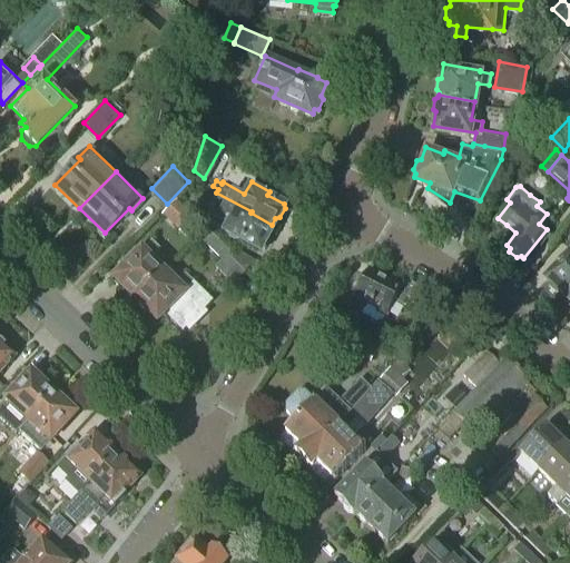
[(252,211),(216,193),(209,204),(232,217),(225,228),(259,247),(261,246),(264,244),(269,235),(268,230),(272,225),(251,213),(252,211)]
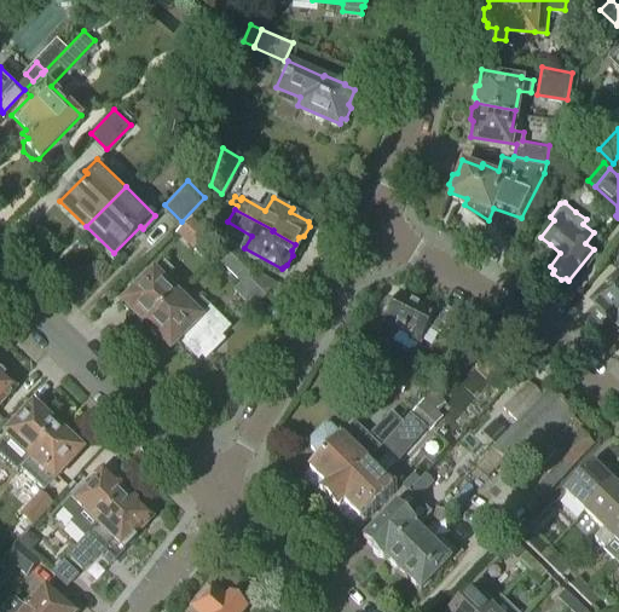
[(191,213),(178,227),(197,248),(212,234),(191,213)]
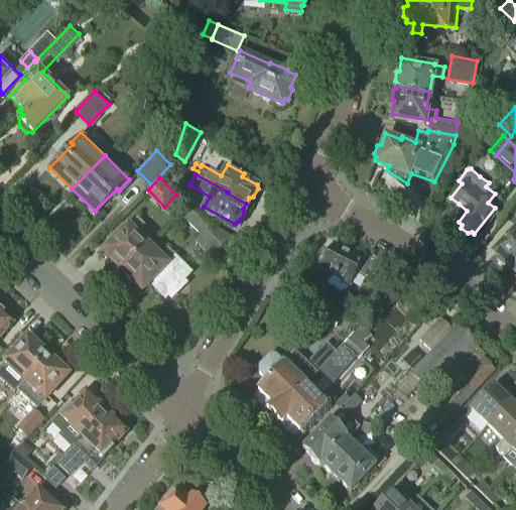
[(210,253),(221,242),(206,228),(209,224),(190,208),(183,215),(201,232),(195,238),(210,253)]
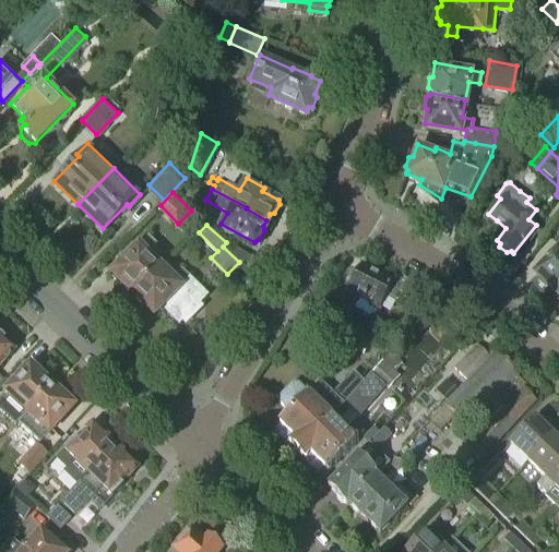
[(147,250),(157,240),(149,232),(139,242),(139,241),(111,268),(133,289),(159,262),(147,250)]
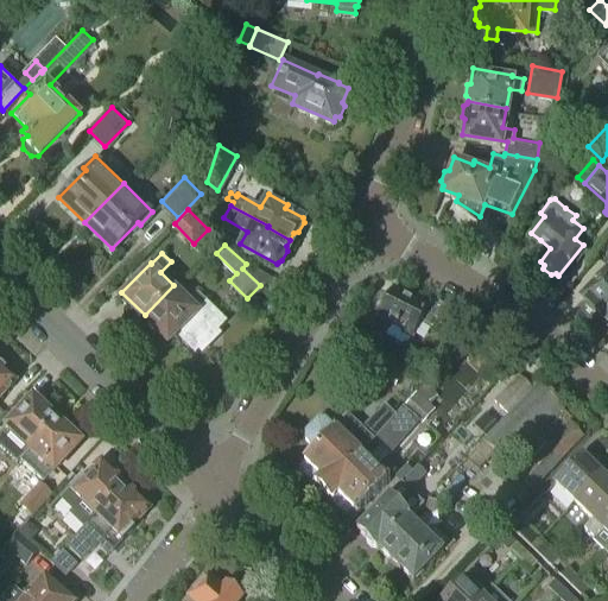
[(261,284),(271,273),(253,264),(247,271),(261,284)]
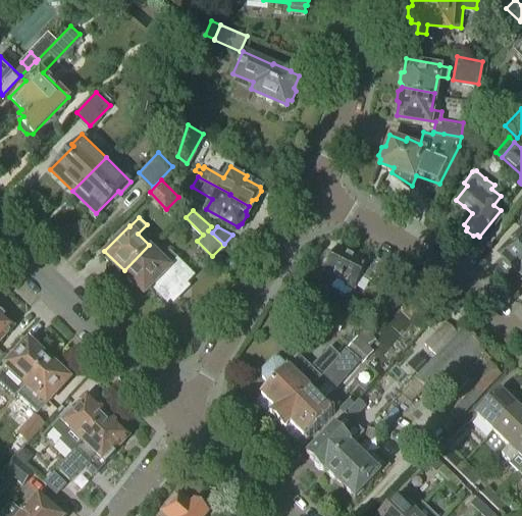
[(521,226),(521,227),(521,226),(508,240),(510,241),(500,252),(503,254),(503,258),(508,263),(512,263),(515,266),(521,258),(521,226)]
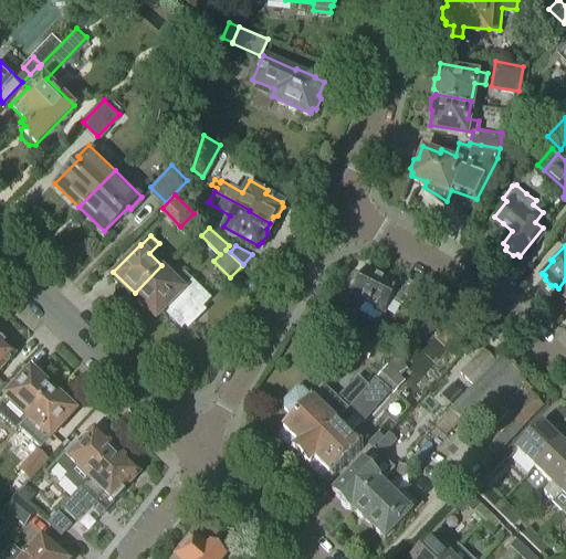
[(161,265),(135,293),(156,314),(163,307),(181,326),(210,296),(191,277),(192,276),(184,267),(175,277),(161,265)]
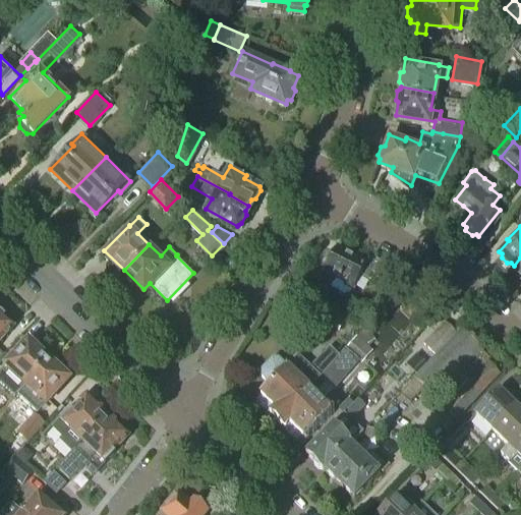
[(327,255),(324,263),(325,265),(324,268),(340,277),(335,286),(348,292),(353,283),(354,284),(360,272),(369,277),(372,270),(387,278),(394,265),(375,255),(374,259),(367,255),(366,258),(352,249),(351,252),(336,244),(330,255),(327,255)]
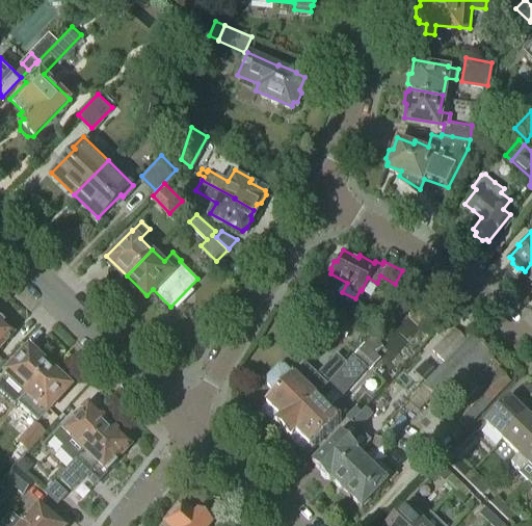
[(408,287),(415,274),(406,271),(401,283),(408,287)]
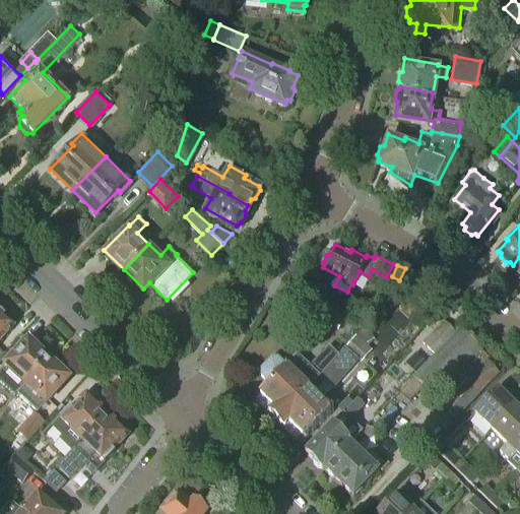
[(302,292),(298,301),(306,306),(310,297),(302,292)]
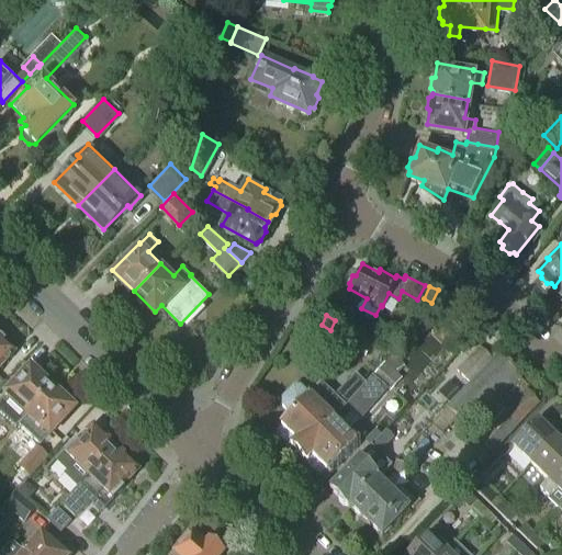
[(372,338),(344,324),(337,336),(364,351),(372,338)]
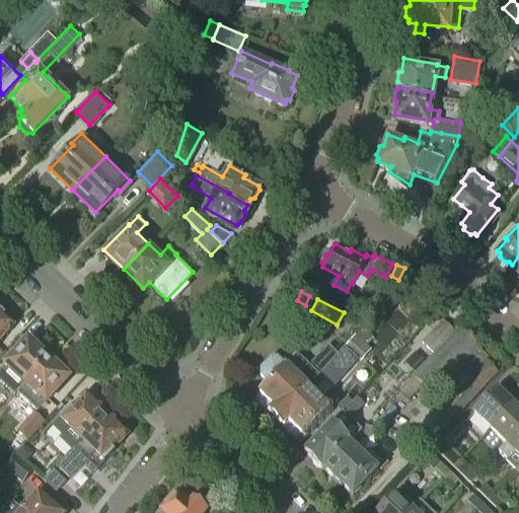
[(0,310),(0,336),(0,333),(11,321),(0,310)]
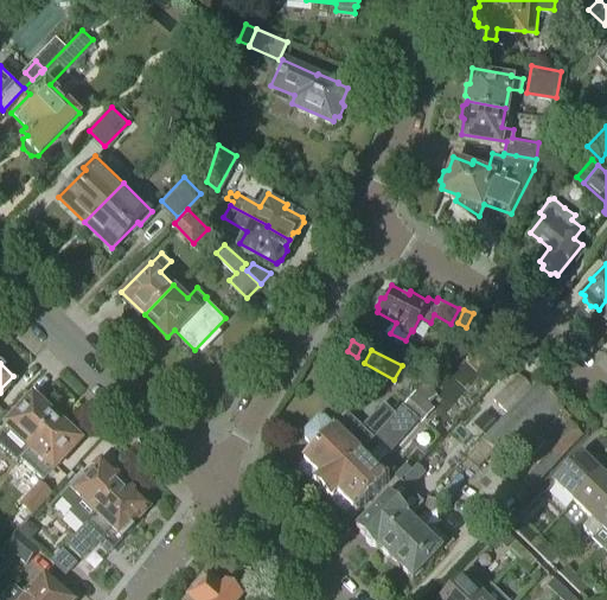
[(493,395),(508,409),(531,384),(517,370),(493,395)]
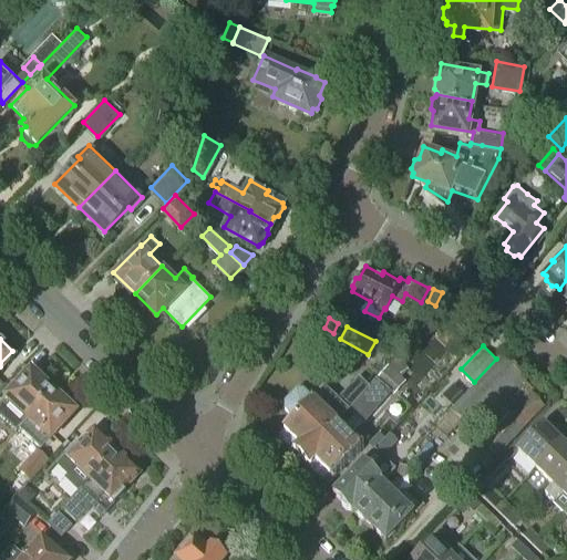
[(393,390),(405,376),(402,373),(409,364),(395,352),(382,367),(375,374),(393,390)]
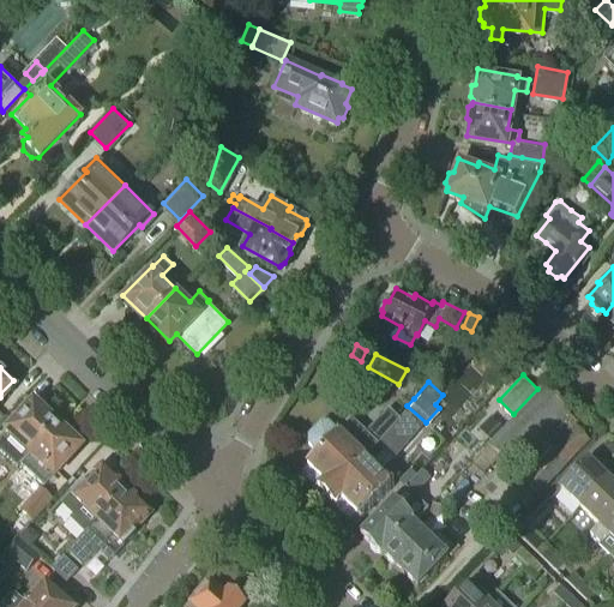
[(539,490),(589,437),(573,421),(577,419),(542,385),(488,442),(512,464),(539,490)]
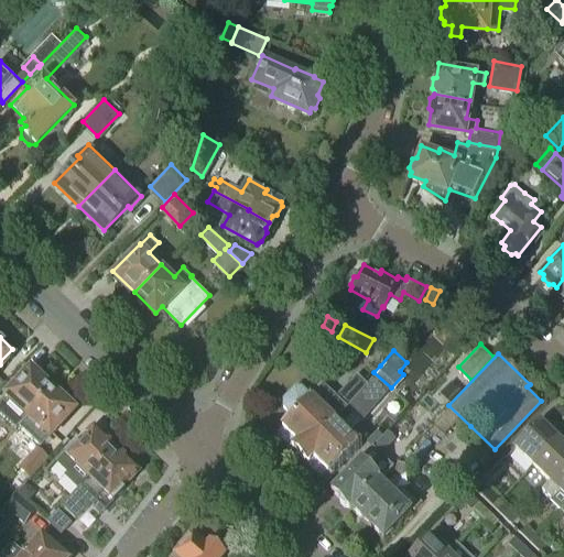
[(0,397),(0,411),(15,425),(26,412),(52,386),(30,366),(0,397)]
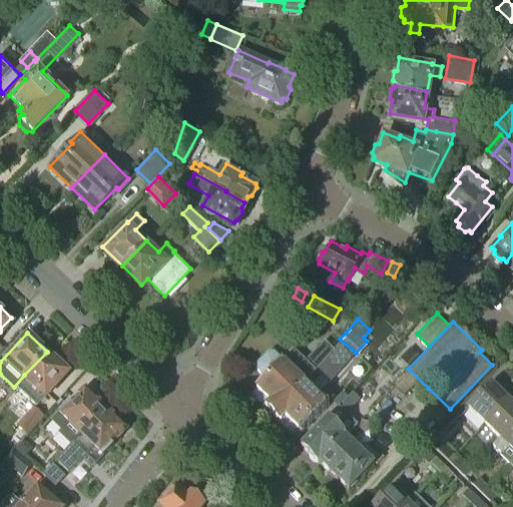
[(267,376),(252,390),(252,394),(263,403),(266,403),(274,411),(316,367),(335,348),(334,347),(325,338),(312,352),(313,353),(307,360),(295,349),(285,360),(284,359),(274,350),(268,350),(257,361),(257,367),(267,376)]
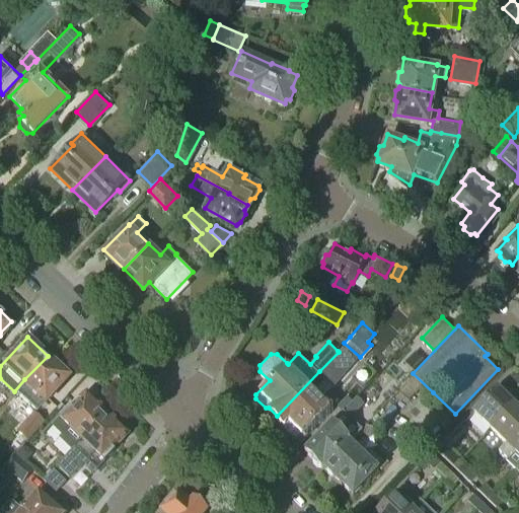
[(319,371),(277,416),(284,422),(283,426),(292,435),(295,435),(300,431),(301,432),(328,404),(313,388),(324,376),(332,383),(357,356),(344,344),(338,351),(339,352),(319,371)]
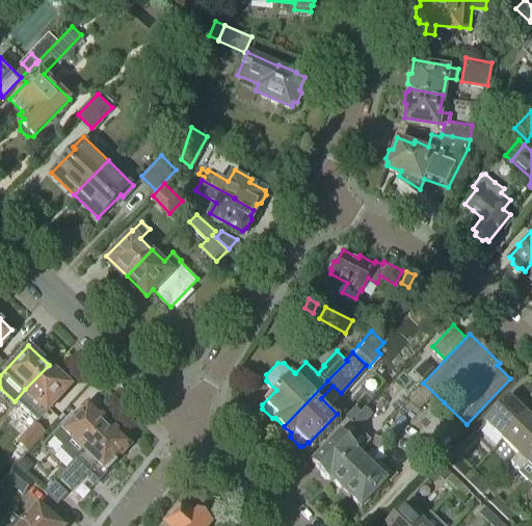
[(37,418),(70,384),(49,365),(25,389),(26,390),(18,399),(37,418)]
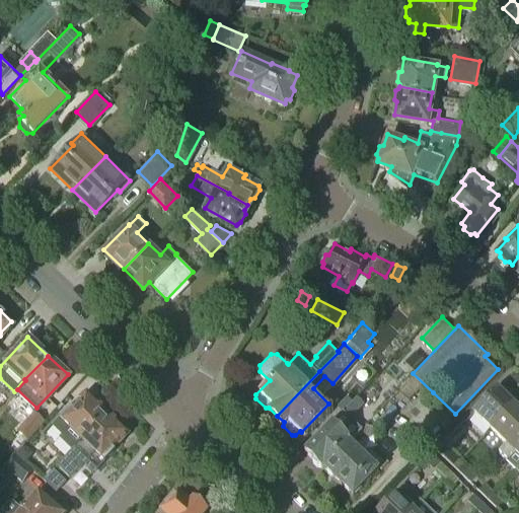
[(518,397),(505,385),(501,389),(497,385),(473,410),(491,426),(518,397)]
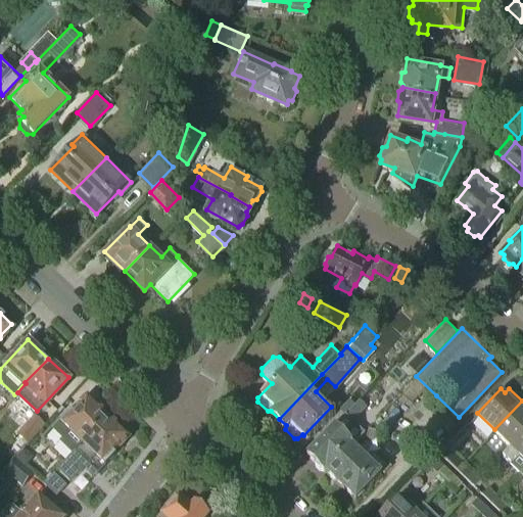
[(73,450),(75,448),(82,439),(83,439),(107,414),(87,394),(72,410),(69,408),(53,425),(62,434),(60,437),(73,450)]
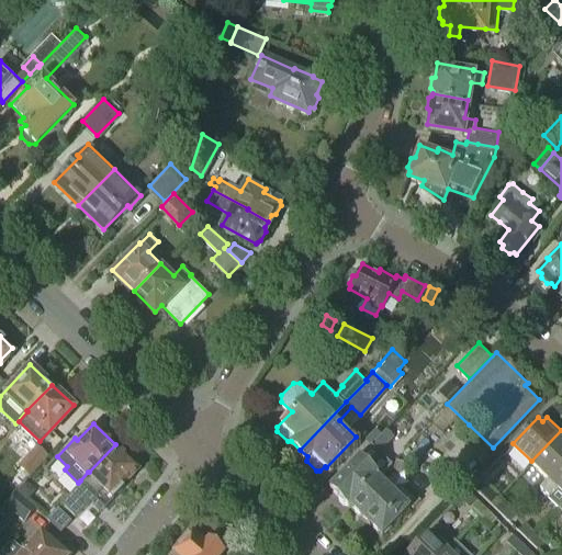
[(378,450),(394,433),(386,426),(370,442),(378,450)]
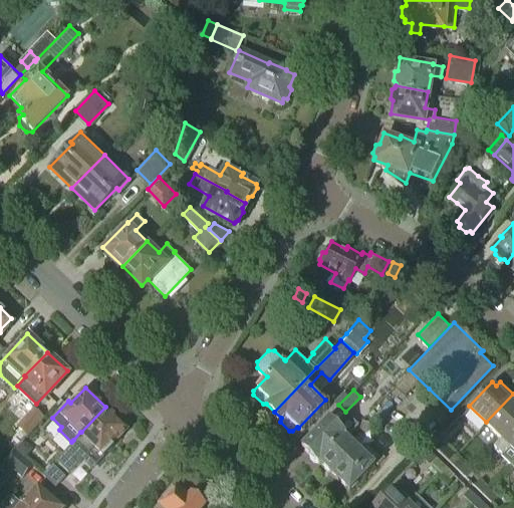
[(502,438),(513,425),(513,395),(513,394),(486,422),(502,438)]
